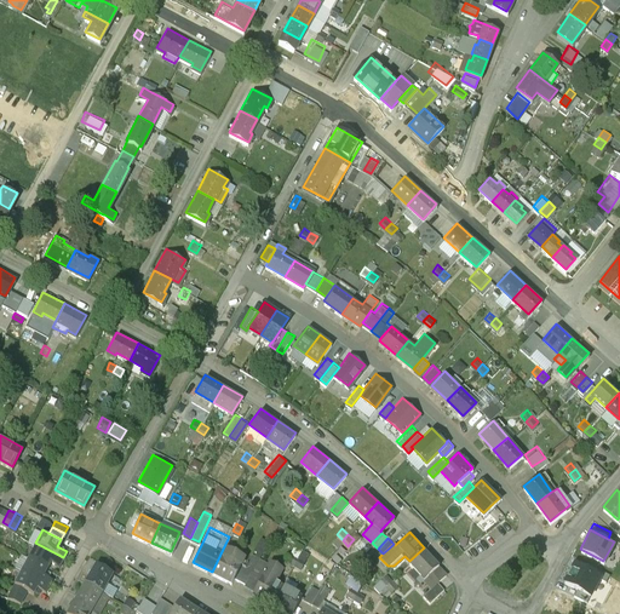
[(63,557),(35,543),(28,555),(47,566),(51,558),(59,563),(63,557)]
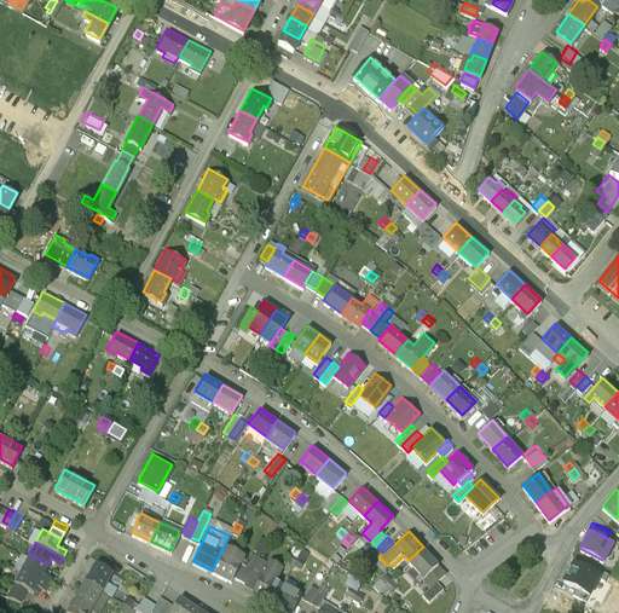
[(241,551),(225,543),(212,571),(231,580),(241,561),(237,559),(241,551)]
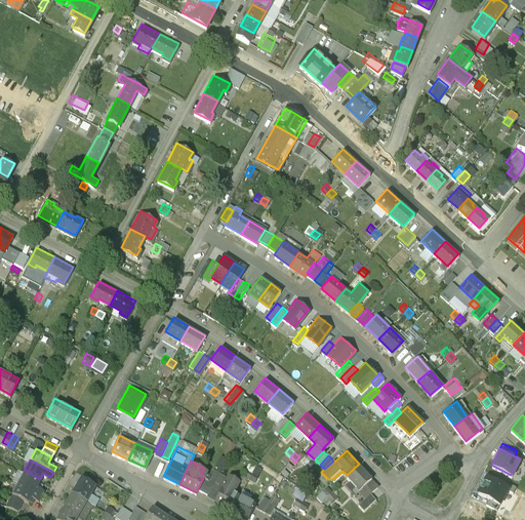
[(377,484),(359,464),(347,475),(365,495),(370,491),(377,484)]
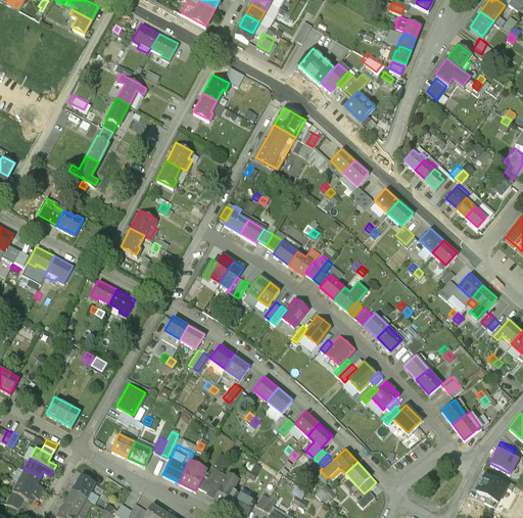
[(206,476),(205,475),(199,486),(206,490),(212,479),(219,469),(212,465),(206,476)]
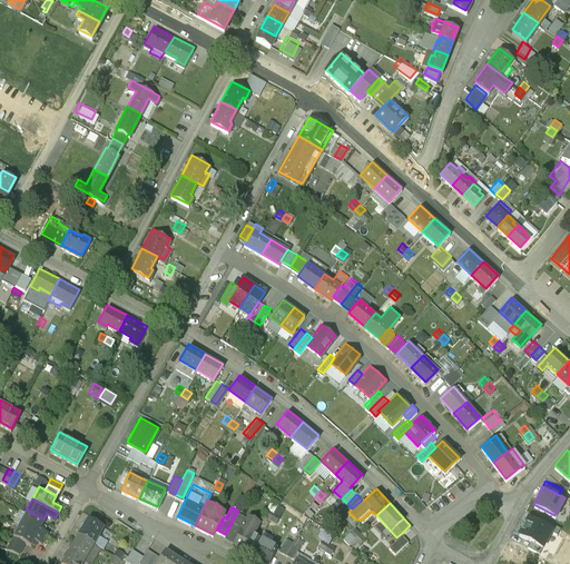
[(273,510),(267,506),(263,513),(269,516),(273,510)]
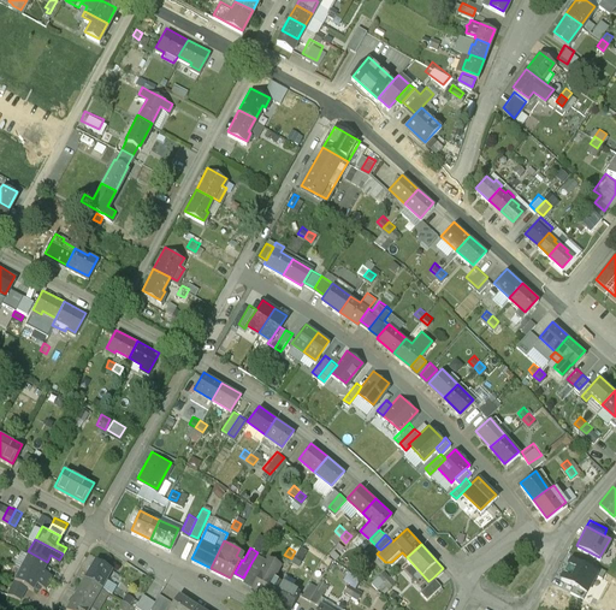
[(47,562),(28,551),(21,564),(48,579),(52,573),(43,568),(47,562)]
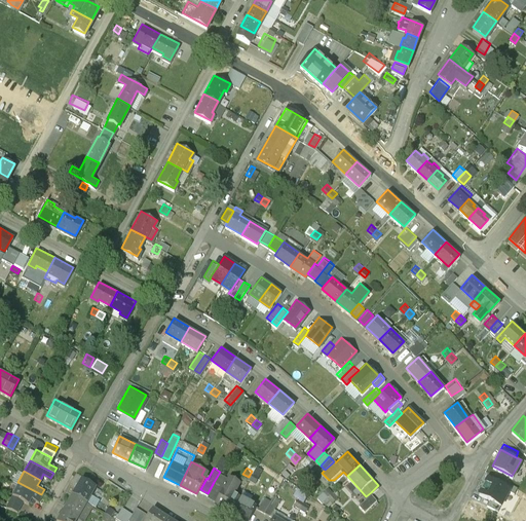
[(258,475),(252,471),(249,477),(255,481),(258,475)]
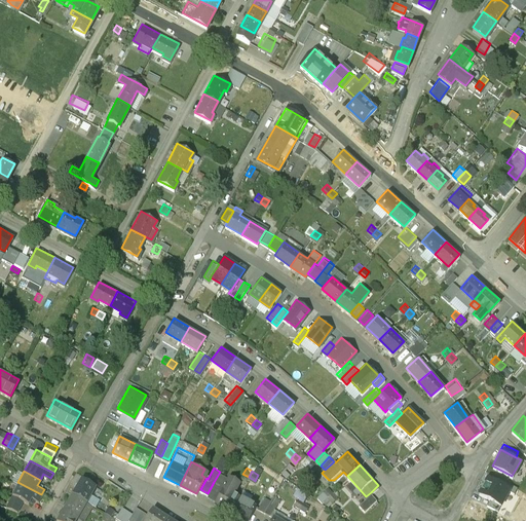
[(220,472),(214,482),(220,486),(226,475),(220,472)]
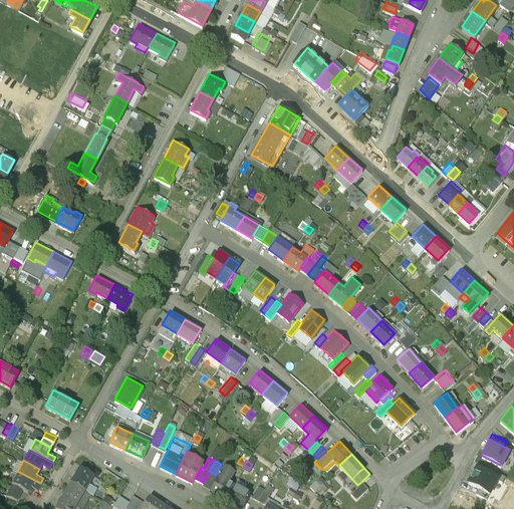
[(93,473),(79,465),(70,480),(89,491),(98,476),(93,473)]
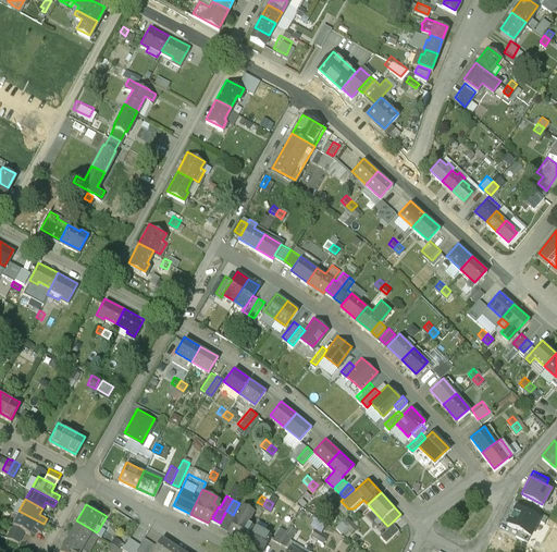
[(243,504),(226,532),(244,541),(252,525),(247,522),(254,510),(243,504)]
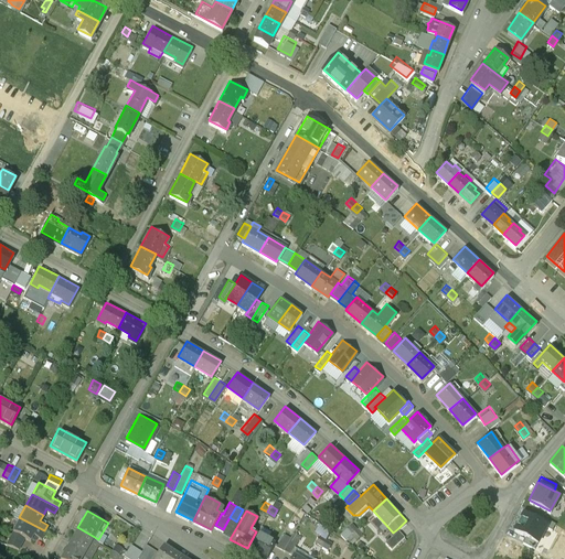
[(525,534),(537,539),(546,524),(534,517),(523,511),(514,527),(525,534)]
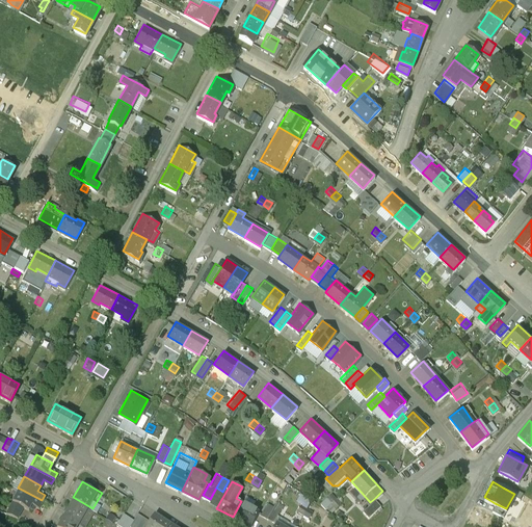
[(514,494),(520,497),(523,491),(506,482),(503,488),(514,494)]
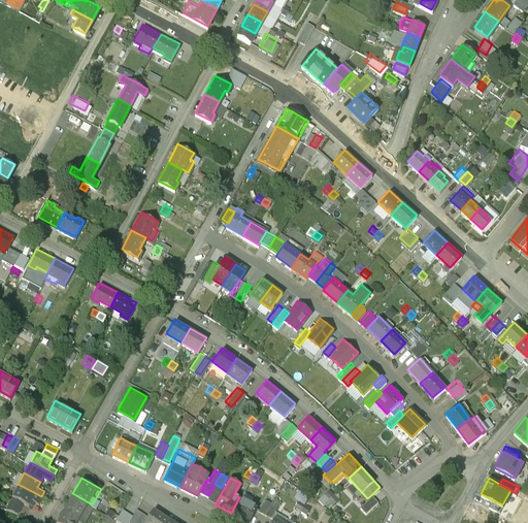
[(41,496),(18,484),(12,494),(23,500),(28,503),(31,497),(38,501),(41,496)]
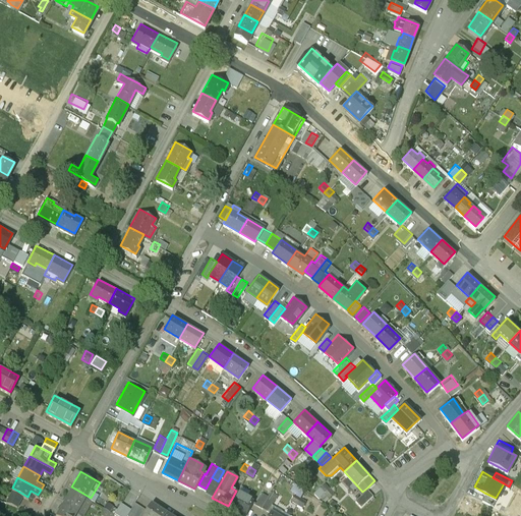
[(325,480),(320,485),(324,491),(329,485),(325,480)]
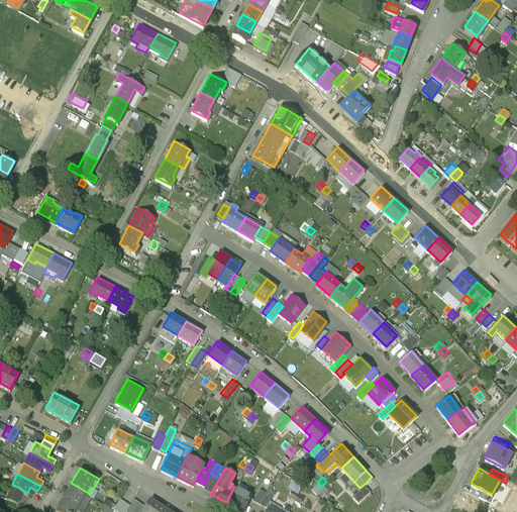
[(331,487),(326,482),(321,487),(326,492),(331,487)]
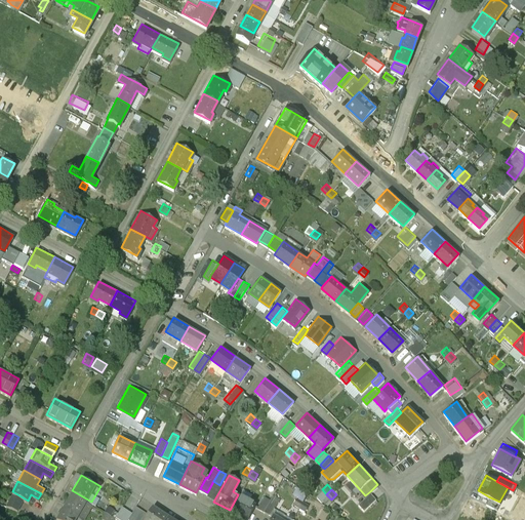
[(72,490),(56,518),(59,519),(74,519),(77,515),(82,518),(91,502),(72,490)]
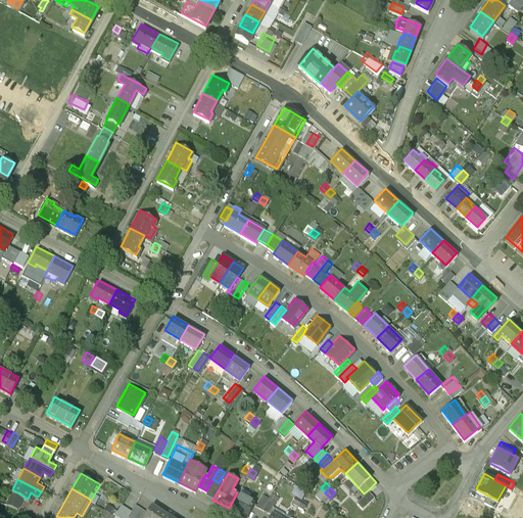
[(22,496),(12,489),(9,495),(19,501),(22,496)]
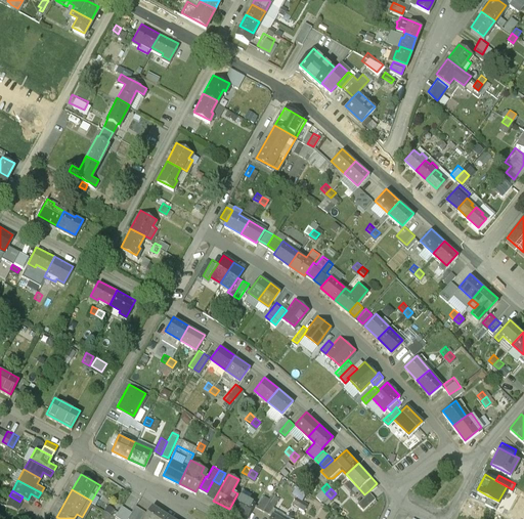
[(364,494),(357,502),(362,507),(375,495),(369,490),(364,494)]
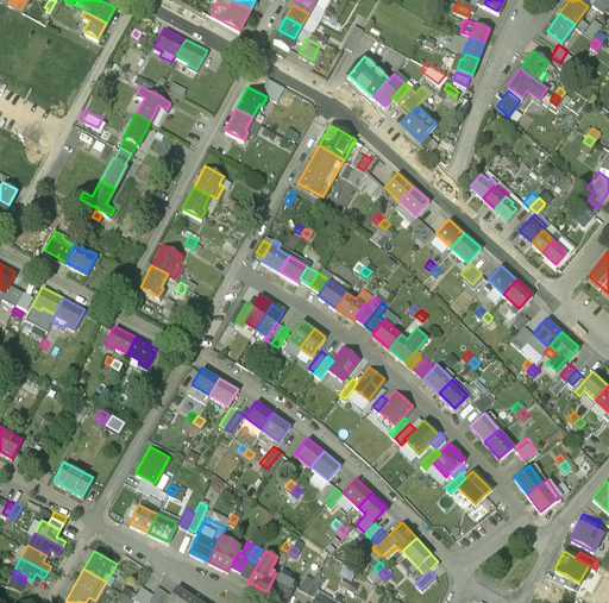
[(295,583),(276,573),(267,591),(286,602),(295,583)]
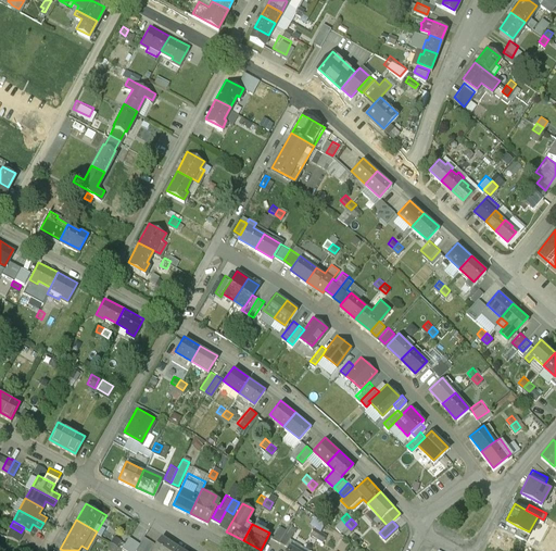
[(314,525),(311,531),(316,535),(320,529),(314,525)]
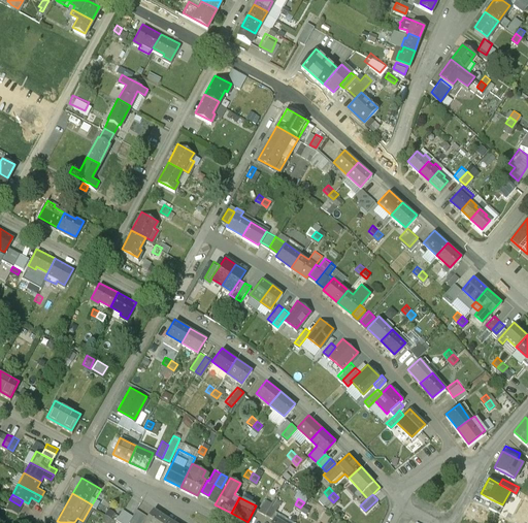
[(20,505),(9,499),(5,507),(18,511),(20,505)]
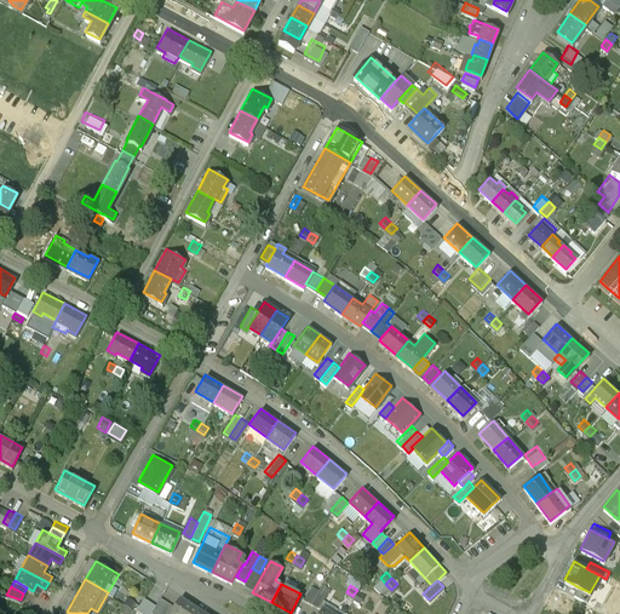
[(590,592),(577,586),(573,592),(586,600),(590,592)]
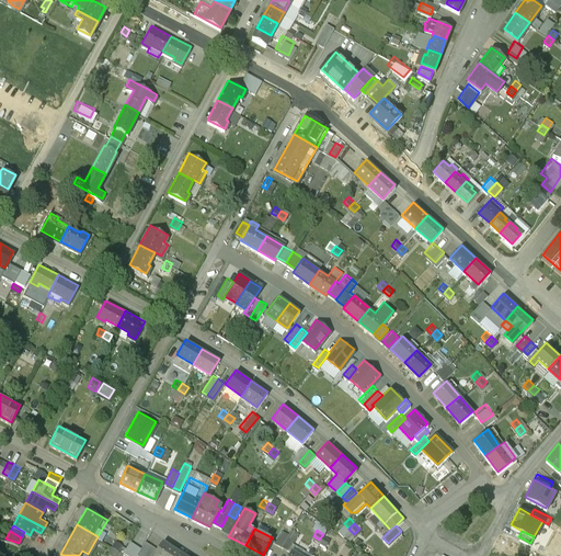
[(323,534),(319,540),(325,544),(330,537),(323,534)]
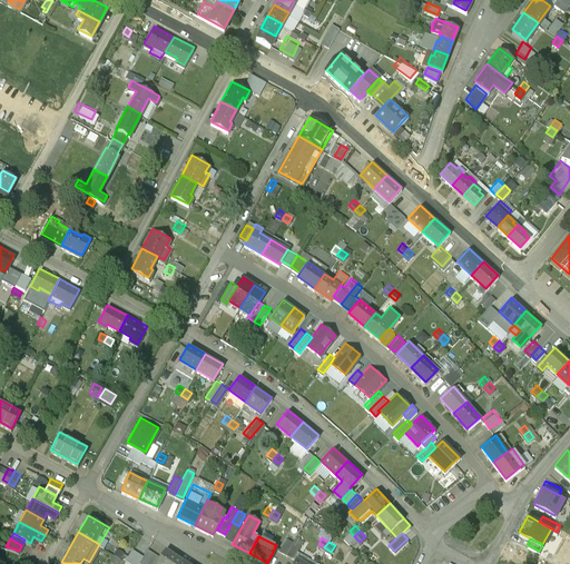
[(124,550),(117,546),(114,552),(119,556),(124,550)]
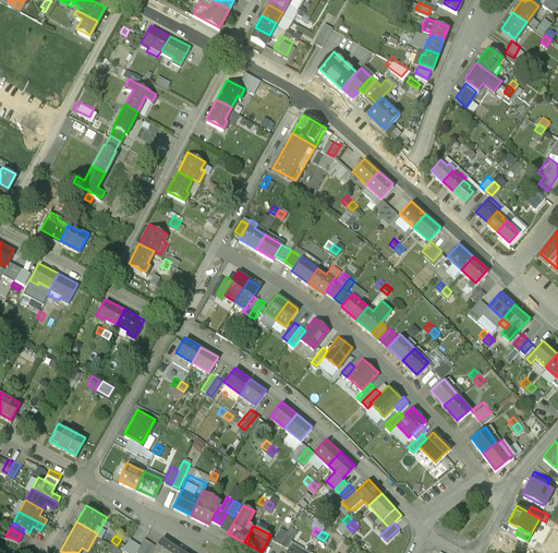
[(140,543),(130,536),(122,547),(132,552),(138,545),(140,543)]
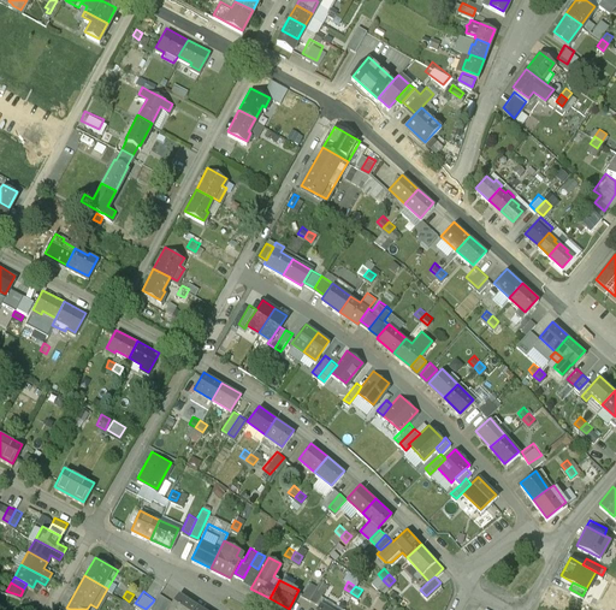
[(171,599),(159,591),(154,599),(153,602),(165,609),(171,599)]
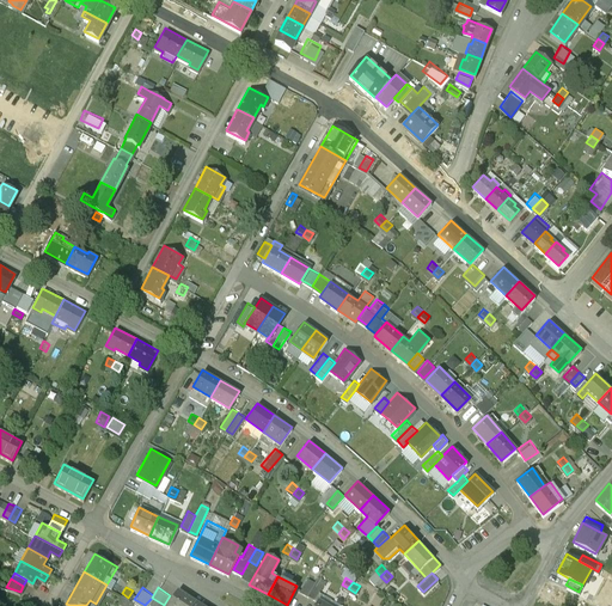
[(177,589),(166,605),(191,605),(195,600),(177,589)]
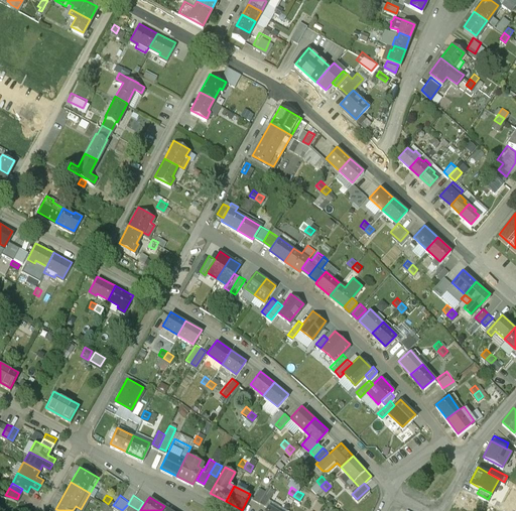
[(108,504),(103,500),(99,506),(105,509),(108,504)]
